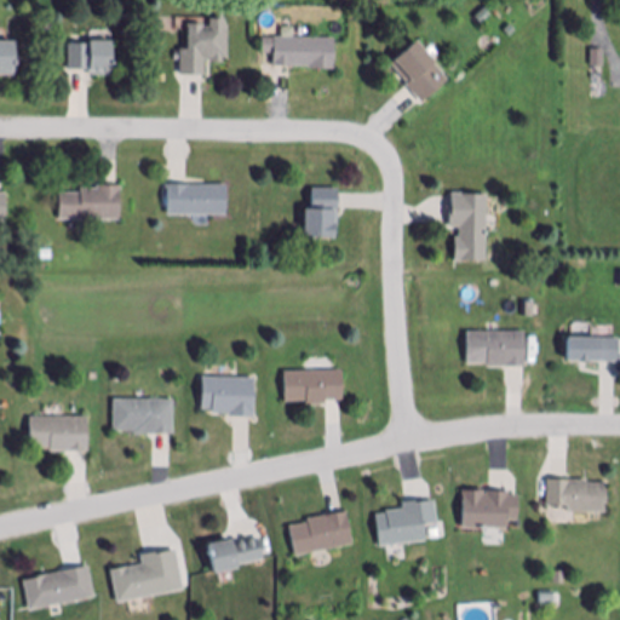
[(493,16),(483,26),(477,18),(487,10),(493,16)]
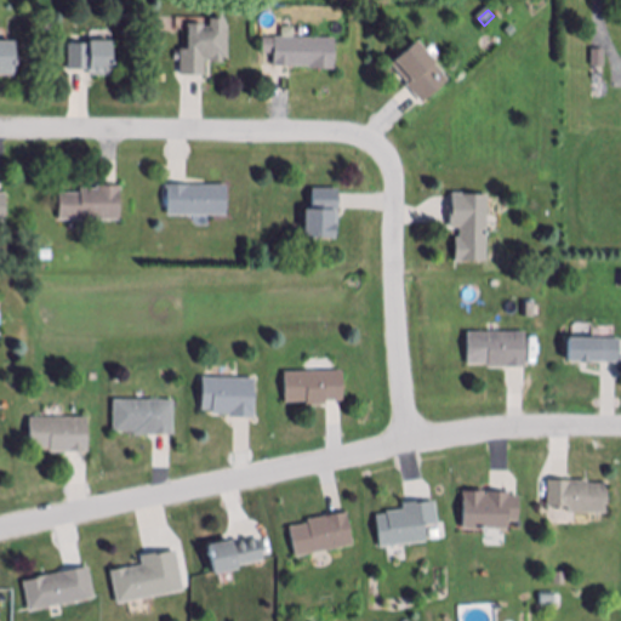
[(211,66),(211,62),(205,62),(205,78),(182,78),(182,52),(188,52),(188,24),(204,24),(204,28),(211,28),(211,20),(226,21),(226,27),(229,26),(229,62),(224,62),(224,66),(211,66)]
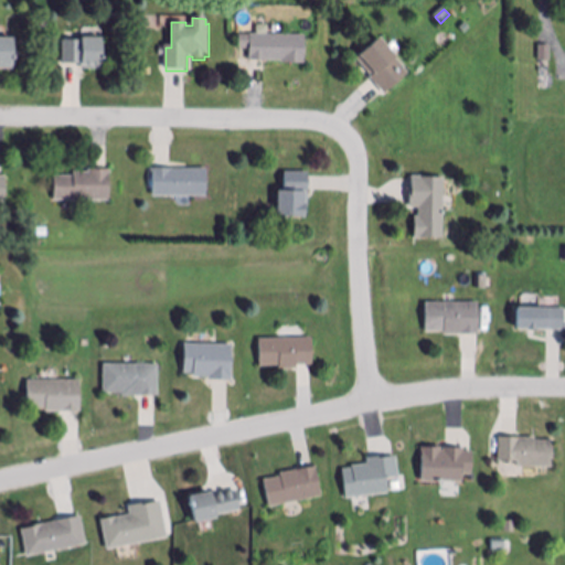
[(471,30),(466,35),(460,29),(467,23),(471,30)]
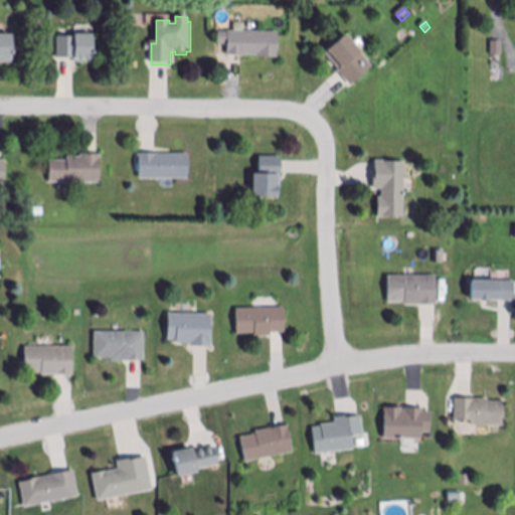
[(279,34),(278,52),(281,52),(281,58),(278,57),(278,59),(258,58),(258,57),(227,56),(228,47),(218,46),(218,33),(228,33),(228,32),(279,34)]
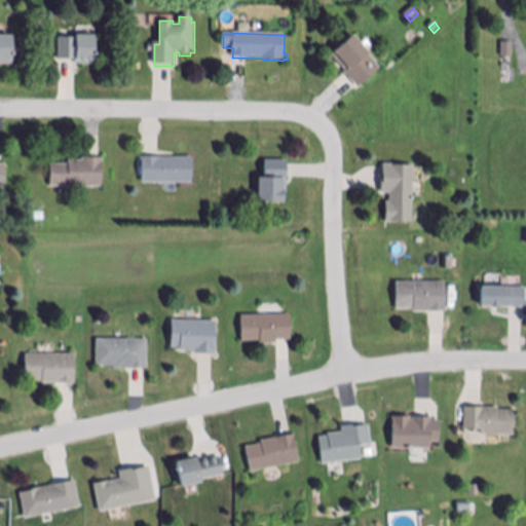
[(0,65),(0,34),(13,34),(13,65),(0,65)]
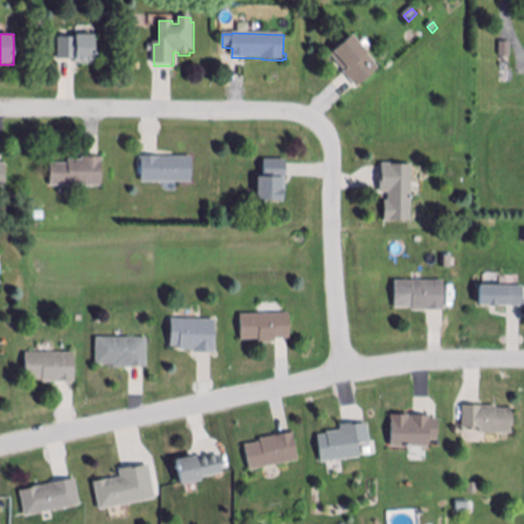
[(76,66),(76,61),(58,61),(58,39),(77,39),(77,34),(95,35),(95,66),(76,66)]
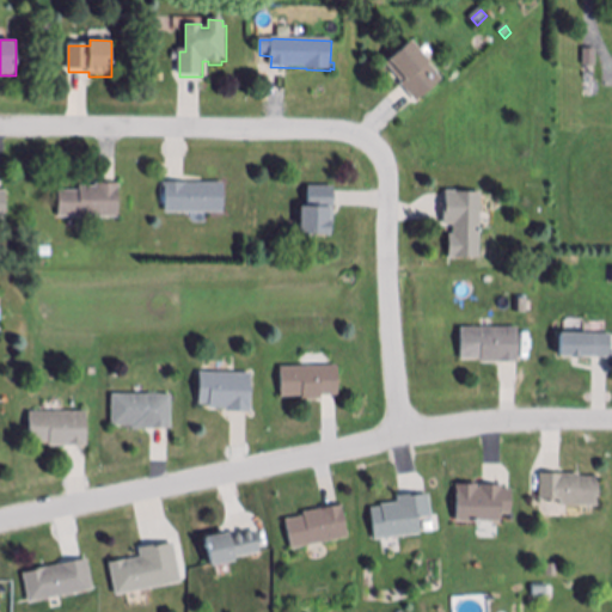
[(418,103),(403,85),(404,84),(387,63),(391,59),(412,41),(432,61),(429,62),(445,80),(418,103)]
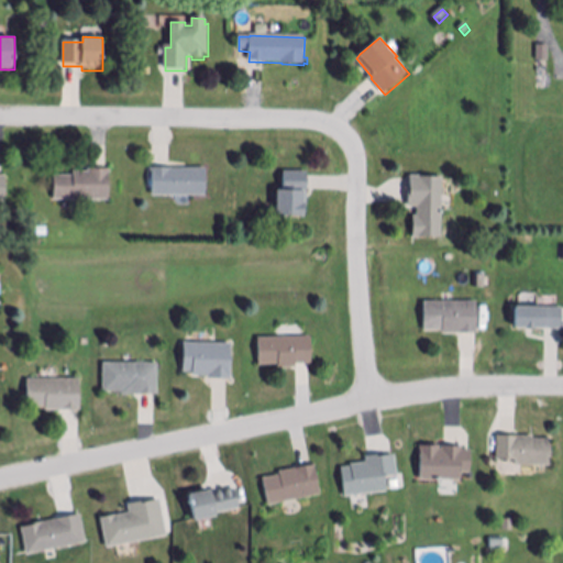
[(549,47),(548,62),(541,62),(538,62),(538,46),(549,47)]
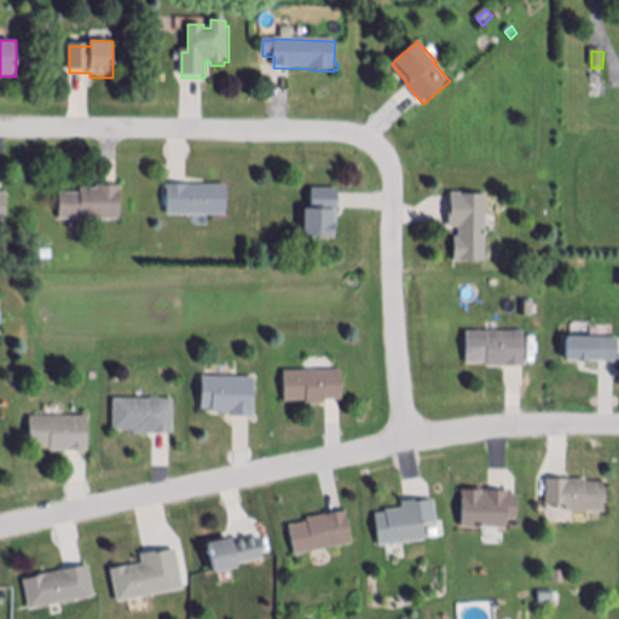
[(189,186),(189,187),(227,187),(227,192),(227,217),(168,217),(168,186),(189,186)]
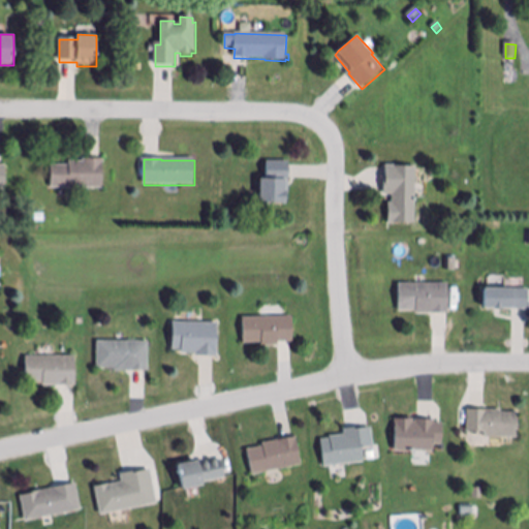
[(104,160),(104,164),(103,164),(103,189),(52,189),(52,166),(69,166),(70,163),(84,163),(84,160),(104,160)]
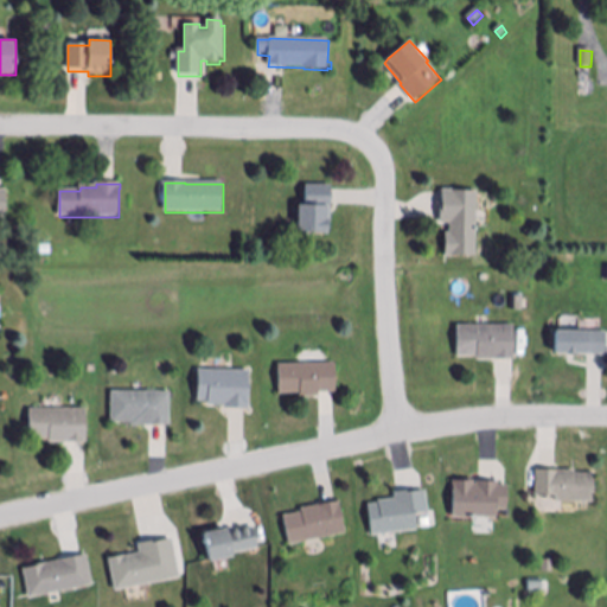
[(332,225),(328,225),(328,235),(298,235),(298,206),(306,206),(306,189),(332,189),(332,225)]
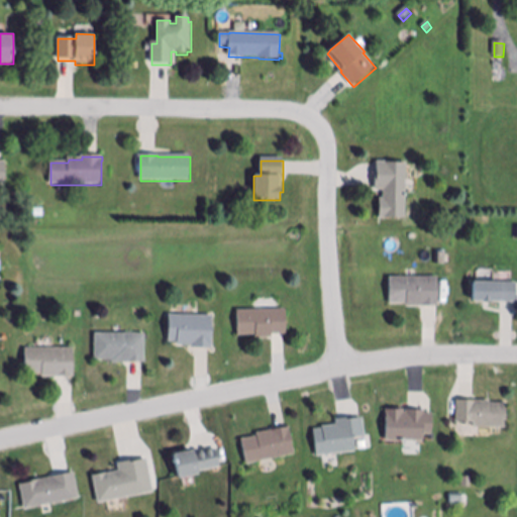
[(406,219),(381,219),(381,198),(384,198),(384,190),(376,190),(376,172),(378,172),(378,162),(387,162),(387,163),(407,163),(406,219)]
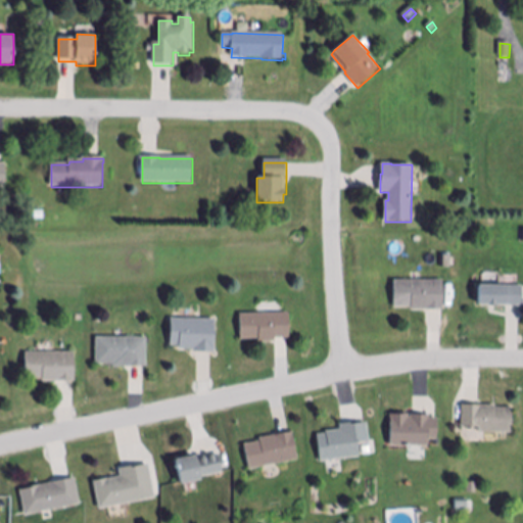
[(452,270),(442,270),(442,257),(452,257),(452,270)]
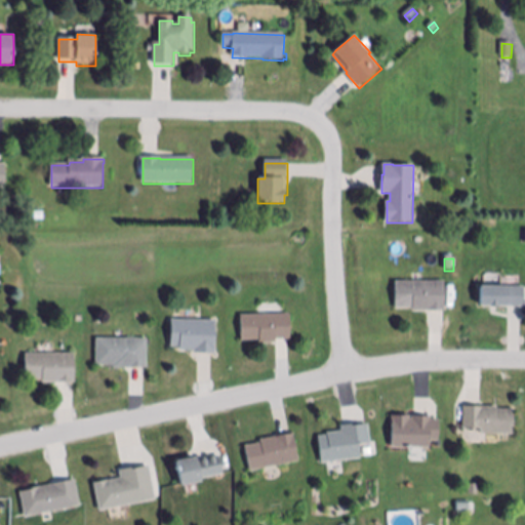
[(445,282),(445,286),(445,312),(413,312),(413,310),(396,310),(396,282),(445,282)]
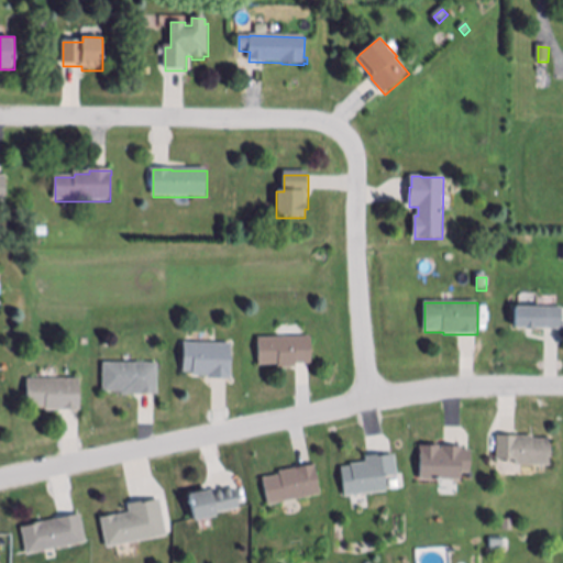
[(562,310),(562,330),(534,330),(534,331),(527,331),(527,330),(516,330),(516,310),(562,310)]
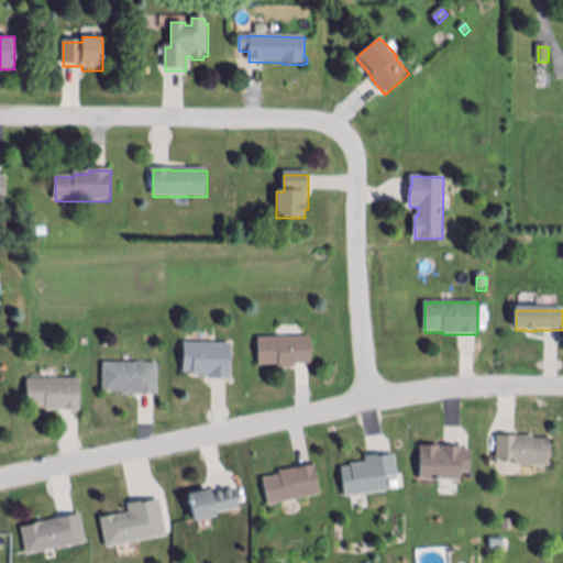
[(297,364),(297,368),(279,368),(279,365),(260,365),(258,338),(311,337),(312,364),(297,364)]
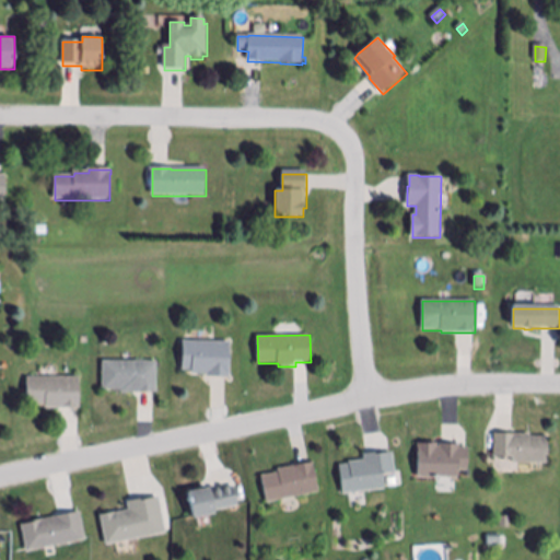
[(230,343),(230,380),(223,378),(208,378),(208,376),(193,375),(193,372),(183,372),(184,342),(230,343)]
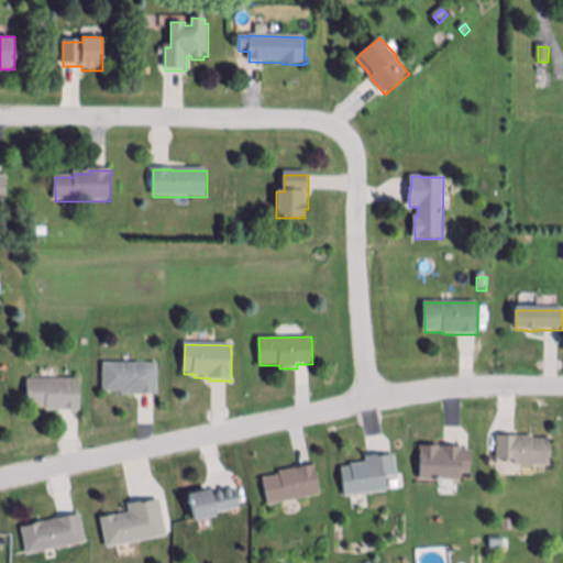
[(122,396),(122,394),(103,394),(103,364),(158,365),(158,396),(122,396)]
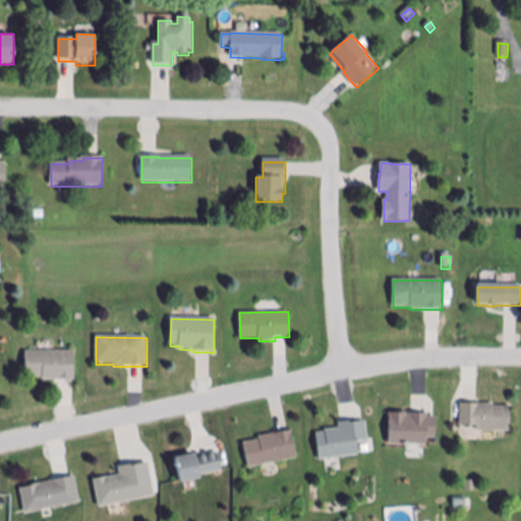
[(74,382),(43,381),(43,379),(26,379),(26,352),(74,353),(74,382)]
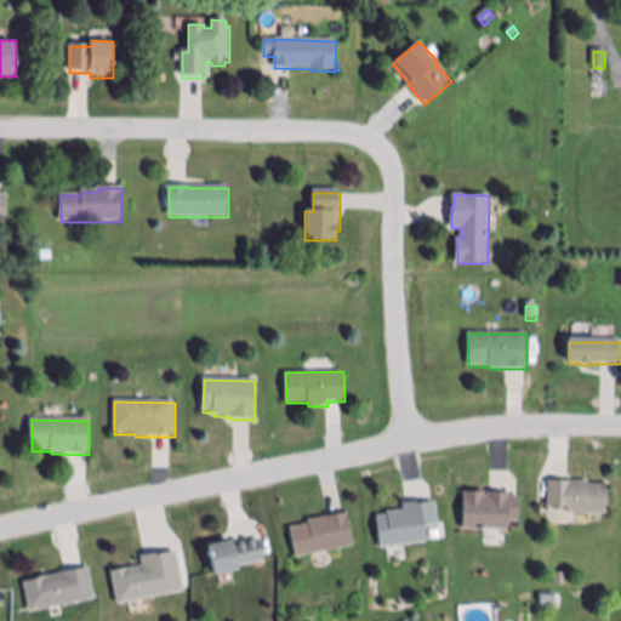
[(590,483),(590,486),(609,486),(608,516),(570,514),(570,510),(548,508),(548,483),(590,483)]
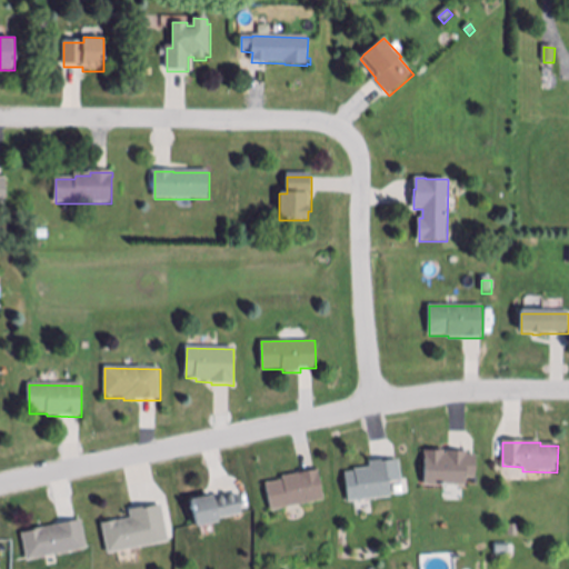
[(477,457),(477,480),(467,480),(467,487),(429,487),(426,487),(426,452),(446,452),(446,457),(448,457),(448,452),(468,452),(468,457),(477,457)]
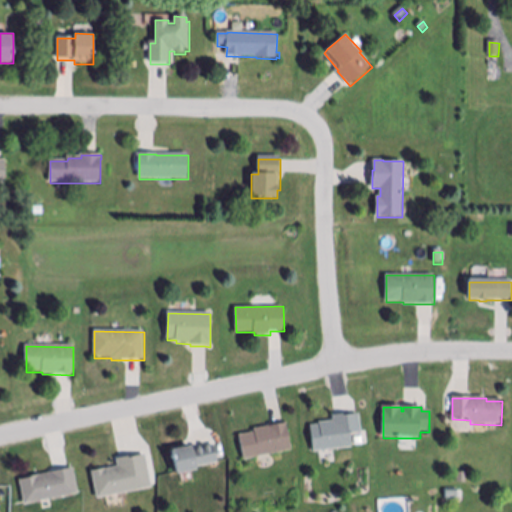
[(352,449),(314,453),(311,427),(320,426),(319,424),(334,423),(333,416),(343,415),(343,417),(359,415),(361,433),(351,434),(352,449)]
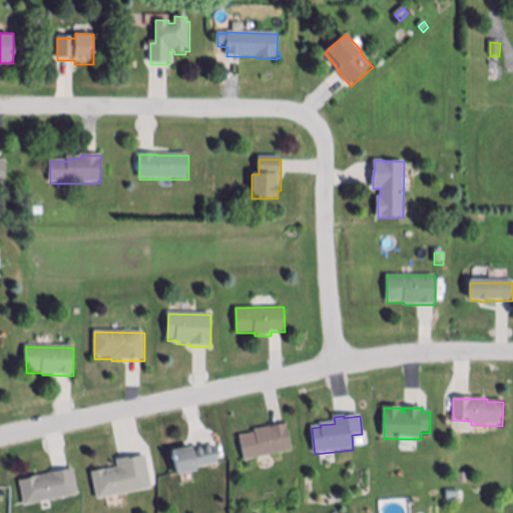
[(287,424),(293,451),(244,461),(239,437),(255,433),(254,431),(287,424)]
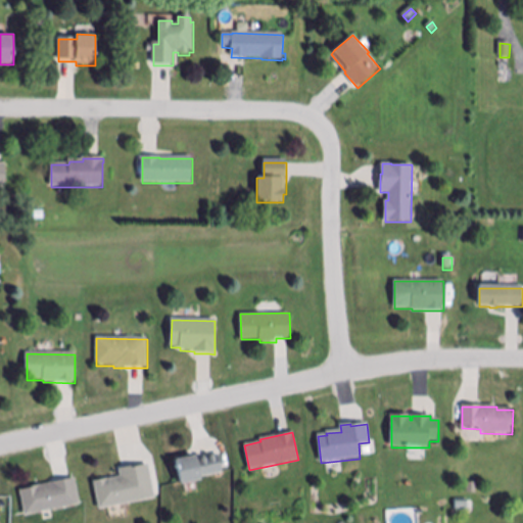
[(223,473),(201,477),(201,479),(182,483),(177,458),(196,455),(197,460),(219,455),(223,473)]
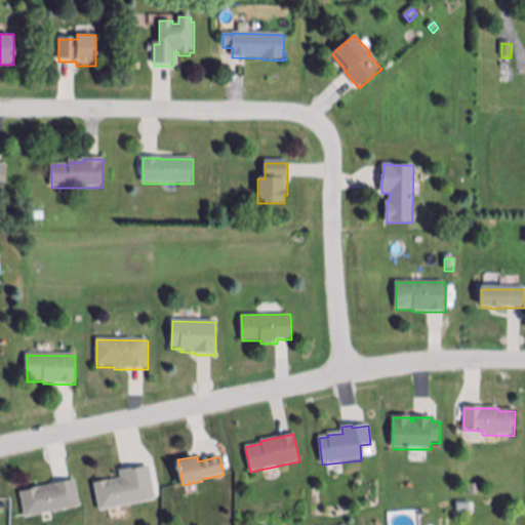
[(156,499),(99,512),(95,484),(108,481),(108,482),(121,479),(120,473),(149,467),(156,499)]
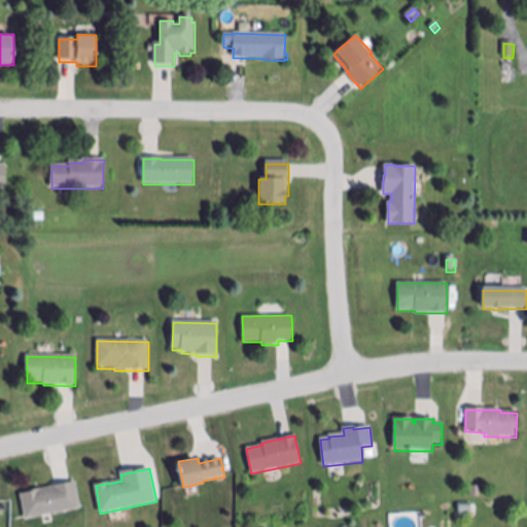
[(26,520),(21,494),(75,482),(81,508),(26,520)]
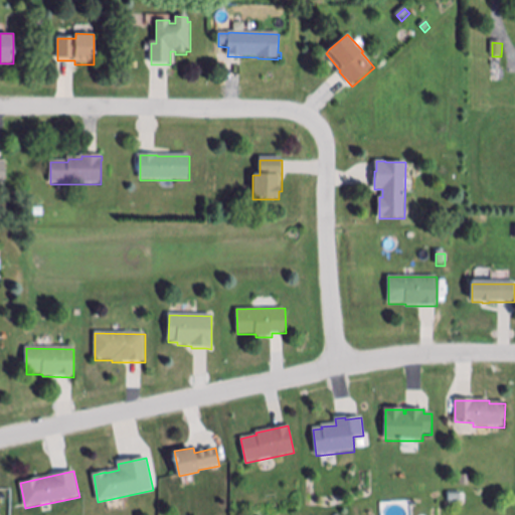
[(470,486),(461,486),(461,476),(467,476),(470,476),(470,486)]
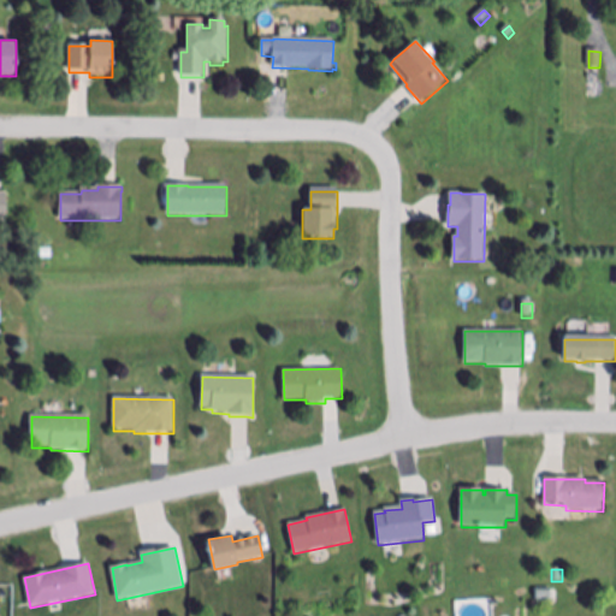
All buildings are outlined.
